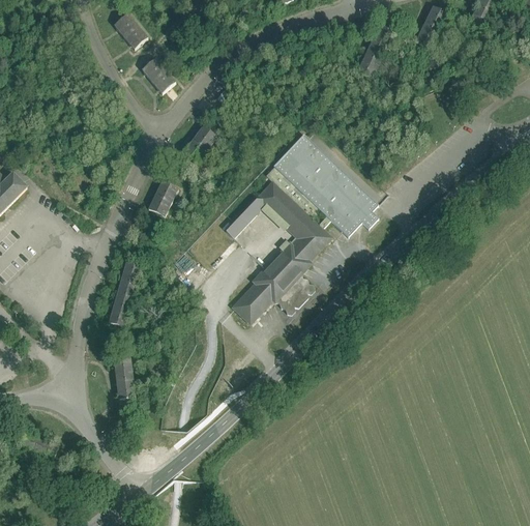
[(479,0),(468,23),(482,30),(497,0),(479,0)]
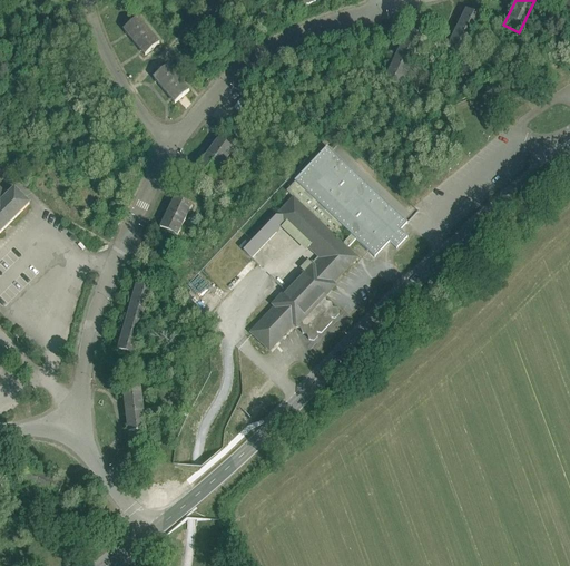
[(562,0),(560,6),(569,10),(569,0),(562,0)]
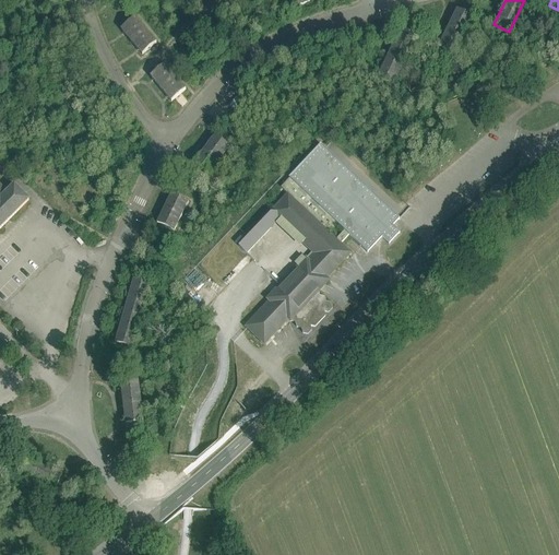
[(456,6),(438,44),(453,51),(472,13),(456,6)]
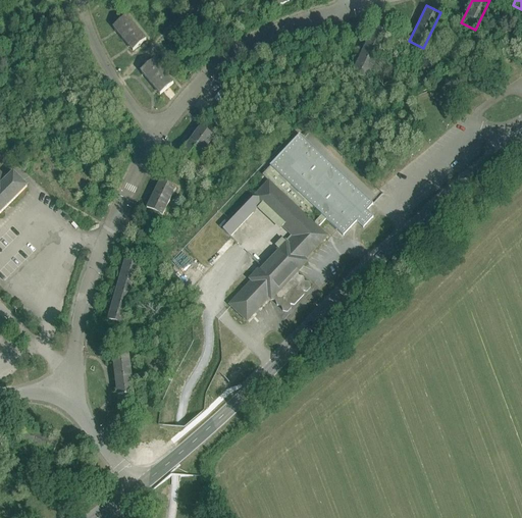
[(146,36),(126,12),(112,23),(133,47),(139,42),(146,36)]
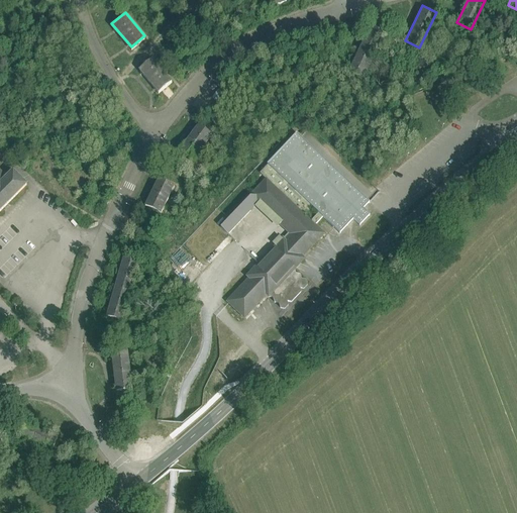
[(385,30),(371,23),(348,70),(363,77),(385,30)]
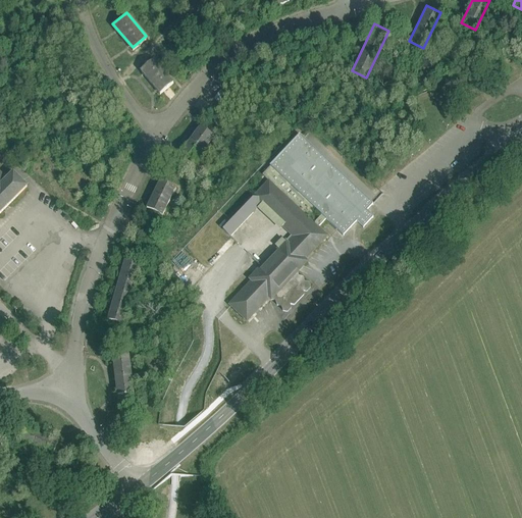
[(170,76),(153,56),(146,62),(140,67),(160,91),(173,80),(170,76)]
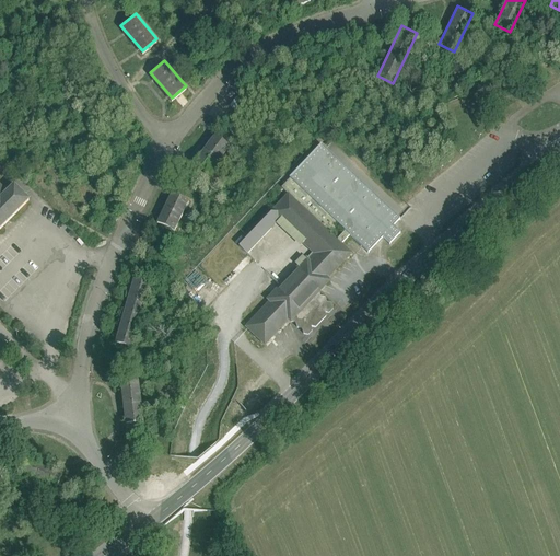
[(214,132),(195,159),(210,170),(230,143),(214,132)]
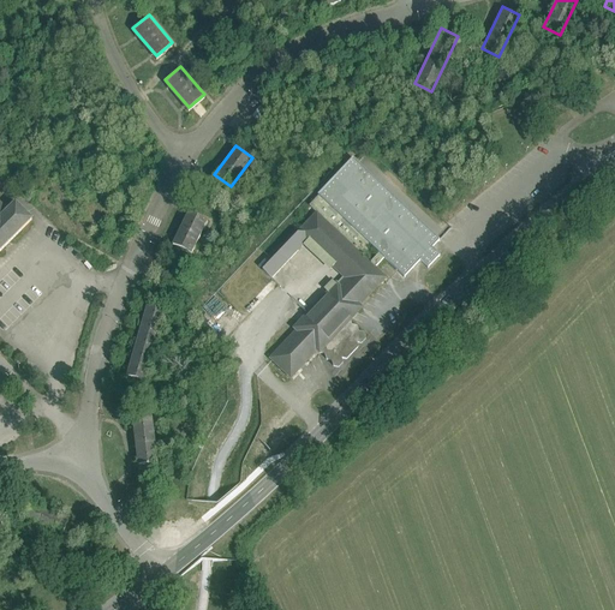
[(439,237),(352,155),(317,192),(318,192),(309,202),(316,209),(360,251),(370,241),(378,250),(370,259),(375,264),(383,255),(404,274),(421,257),(423,261),(428,264),(440,252),(435,247),(431,245),(439,237)]
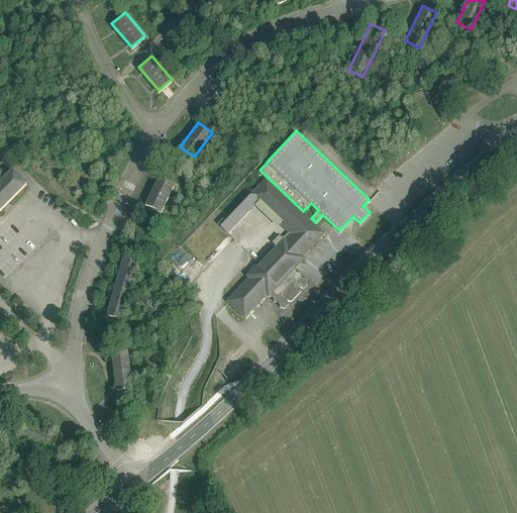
[(6,175),(0,168),(0,207),(26,182),(13,168),(6,175)]
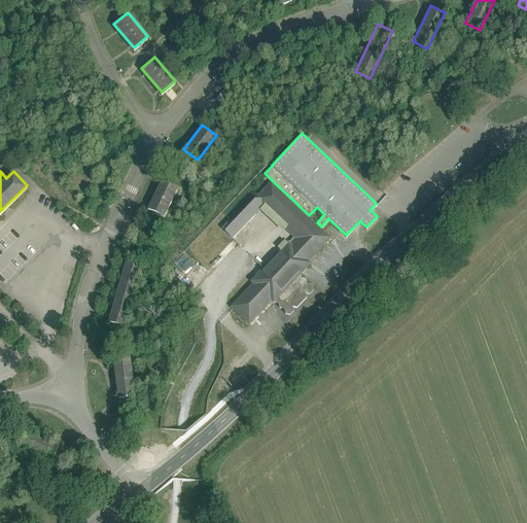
[(177,186),(162,179),(147,207),(164,215),(177,186)]
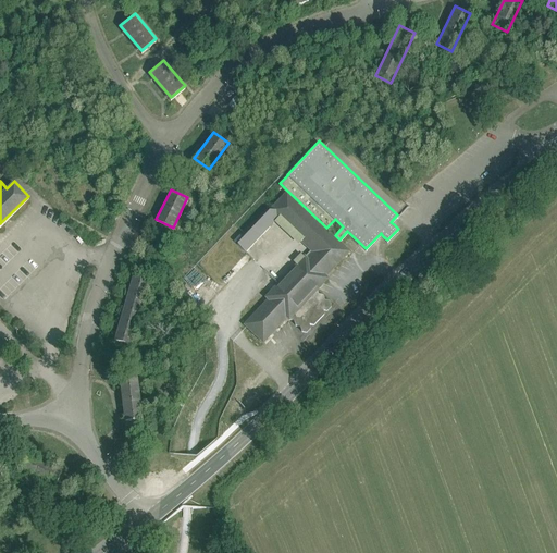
[(326,228),(286,189),(269,208),(277,216),(310,247),(305,254),(325,273),(348,248),(339,240),(335,235),(326,228)]
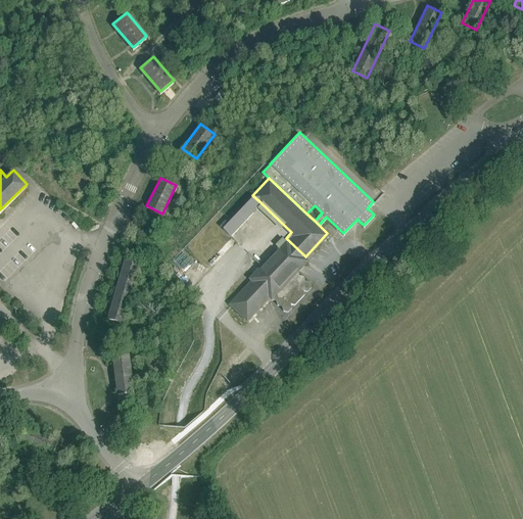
[(252,195),(223,227),(230,234),(260,202),(252,195)]
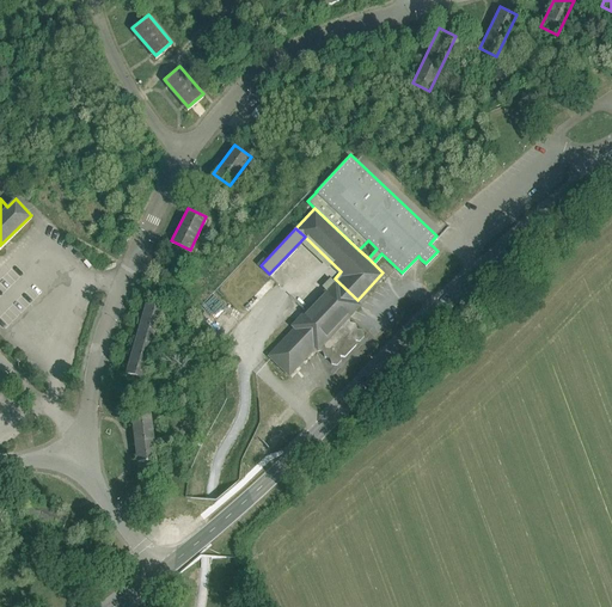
[(306,308),(292,323),(295,325),(314,344),(318,348),(348,316),(360,302),(357,300),(335,279),(306,308)]
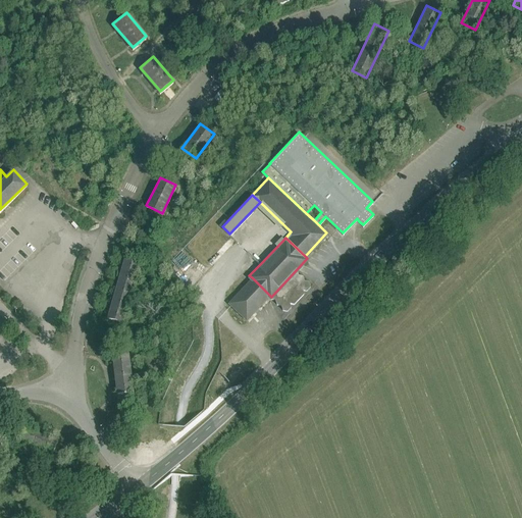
[(141,260),(125,255),(107,317),(122,321),(141,260)]
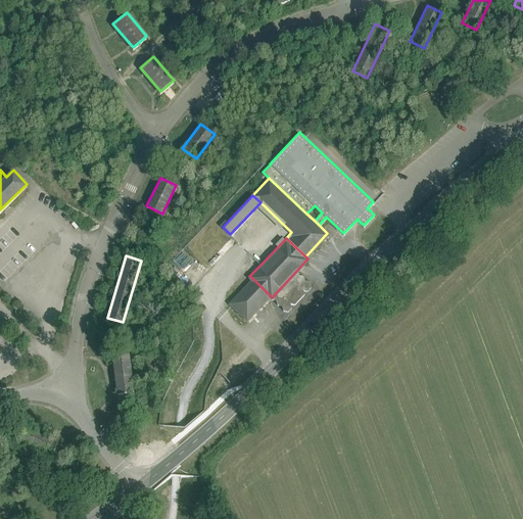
[(297,270),(272,297),(276,298),(277,302),(282,303),(283,308),(288,310),(311,285),(310,280),(304,279),(303,275),(298,274),(297,270)]
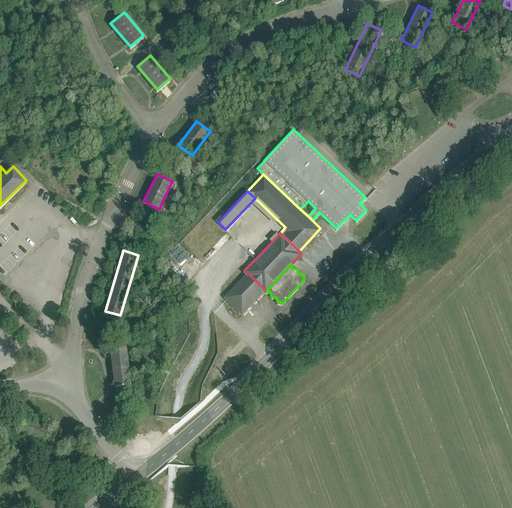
[(247,272),(225,295),(242,311),(263,288),(247,272)]
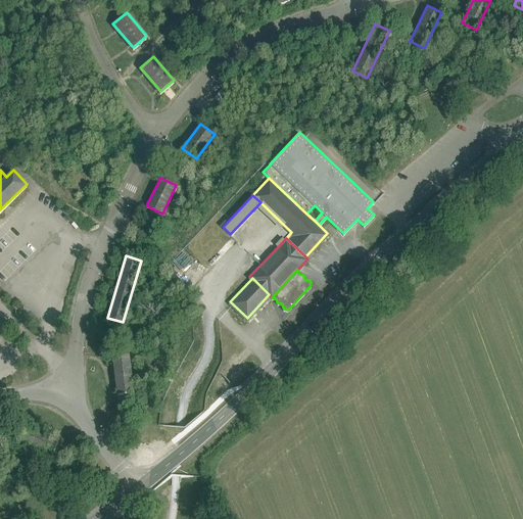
[(129,352),(112,355),(117,393),(134,391),(129,352)]
